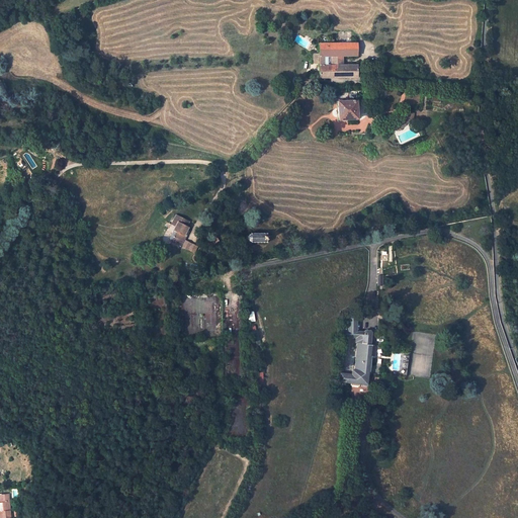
[(316,73),(316,78),(358,78),(357,76),(358,77),(359,75),(358,75),(357,65),(343,65),(330,65),(324,65),(324,57),(330,57),(343,56),(357,56),(357,44),(319,44),(319,55),(315,55),(315,56),(313,56),(313,63),(319,63),(319,73),(316,73)]
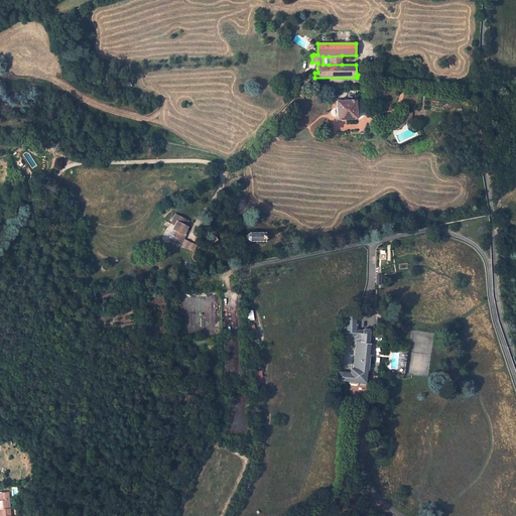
[(329,56),(329,65),(342,65),(342,55),(329,56)]
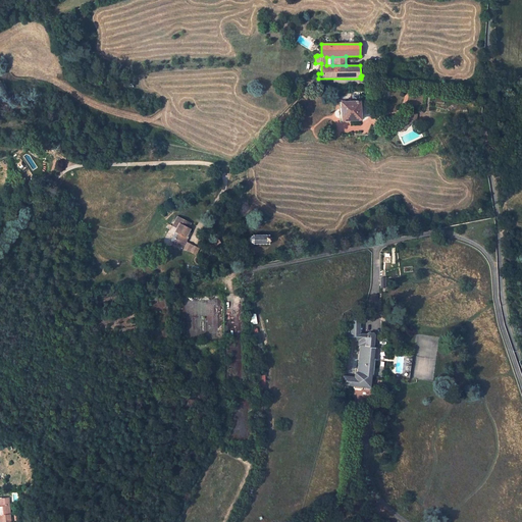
[(360,119),(360,102),(359,102),(352,102),(347,102),(341,103),(341,121),(360,119)]
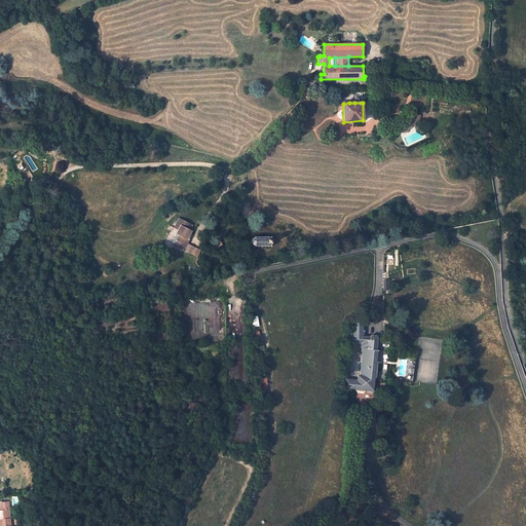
[(420,115),(411,114),(411,118),(407,125),(405,127),(408,130),(411,127),(414,124),(416,125),(419,121),(420,115)]
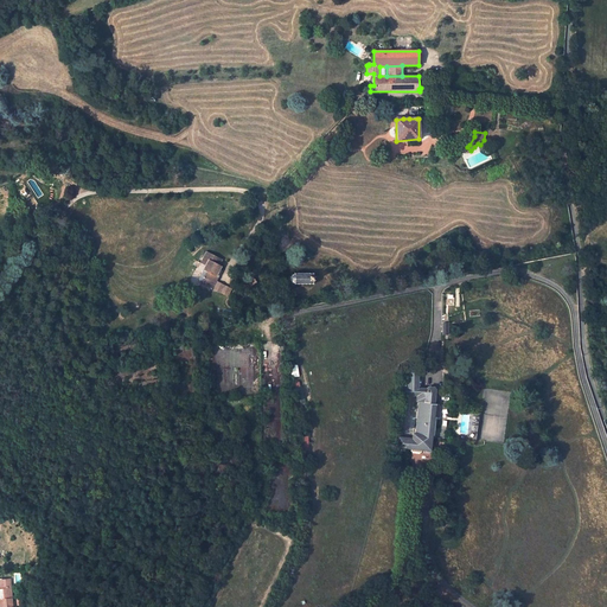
[(222,260),(206,251),(200,262),(205,264),(200,276),(203,278),(200,282),(212,289),(218,278),(216,276),(219,269),(221,266),(219,264),(222,260)]
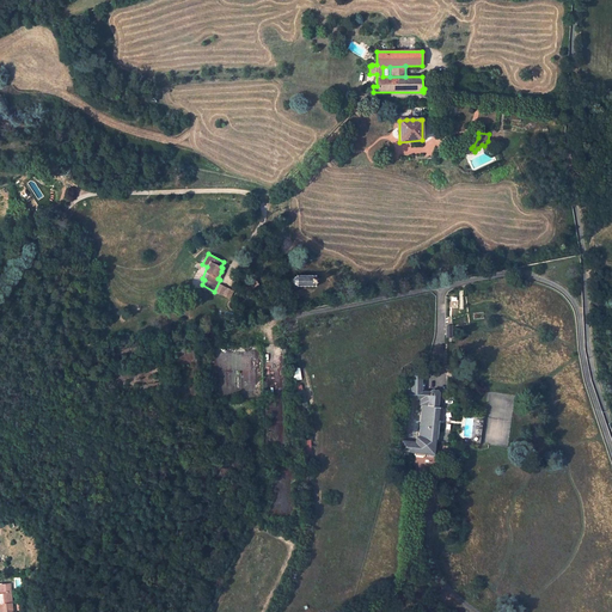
[(299,287),(316,286),(314,275),(298,276),(297,276),(294,277),(292,279),(292,280),(292,283),(294,285),(295,286),(298,286),(299,287)]
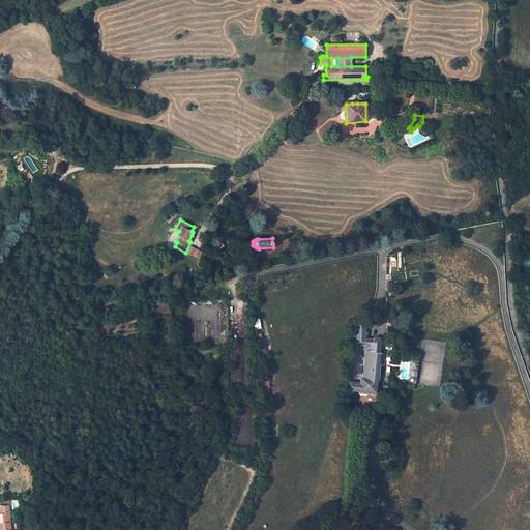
[(365,324),(355,324),(355,339),(353,339),(352,348),(352,354),(351,358),(354,359),(354,354),(355,354),(356,346),(364,346),(363,350),(365,351),(362,379),(360,379),(360,383),(349,382),(348,390),(376,394),(380,353),(378,352),(380,339),(379,337),(374,337),(372,340),(364,339),(365,324)]
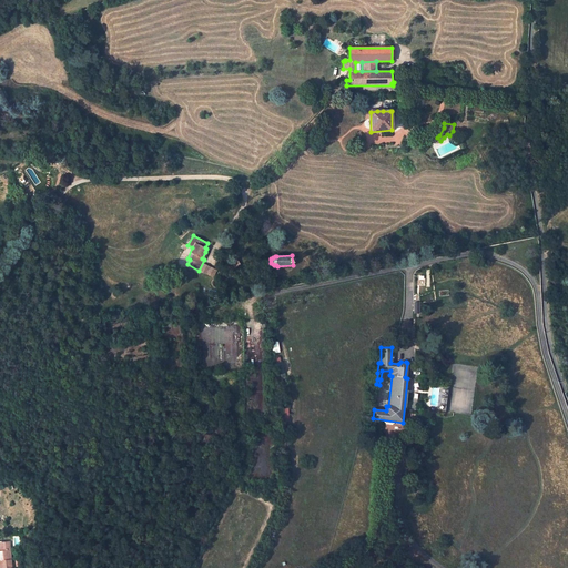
[(0,560),(12,559),(11,541),(1,543),(2,550),(0,550),(0,560)]
